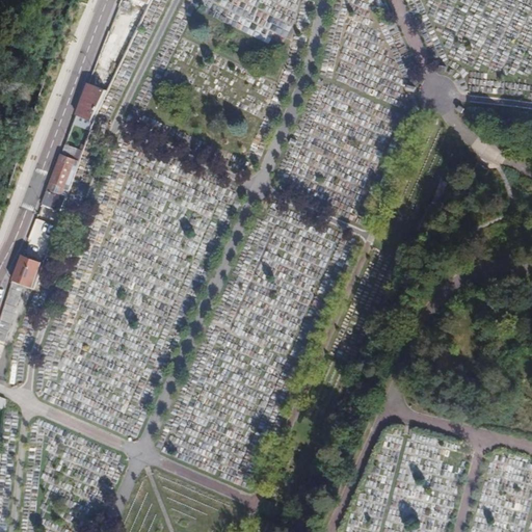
[(84,85),(72,116),(88,123),(103,92),(84,85)]
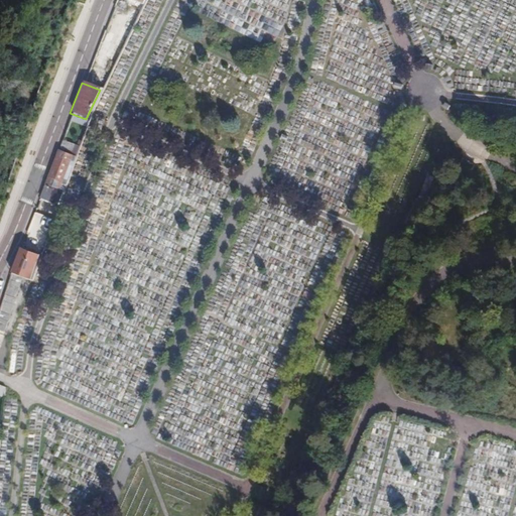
[(63,152),(75,156),(79,145),(68,140),(63,152)]
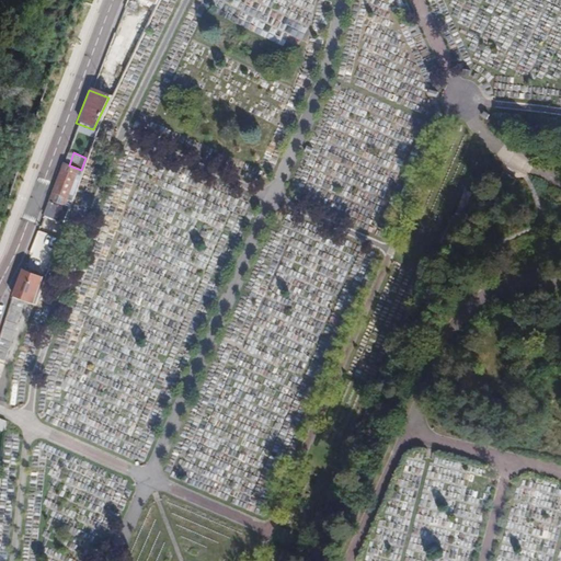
[(47,201),(68,208),(81,170),(69,165),(61,163),(47,201)]
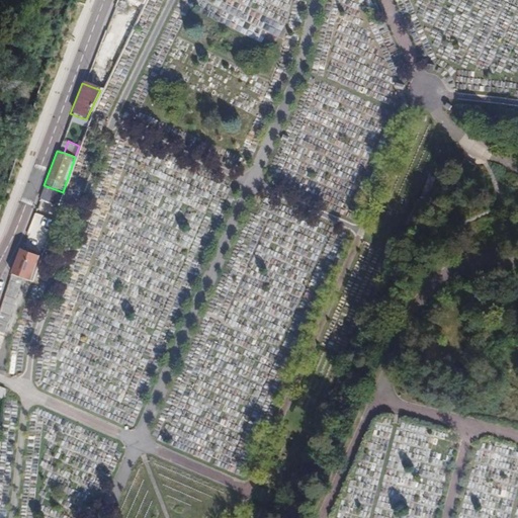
[(44,185),(34,208),(55,216),(63,192),(44,185)]
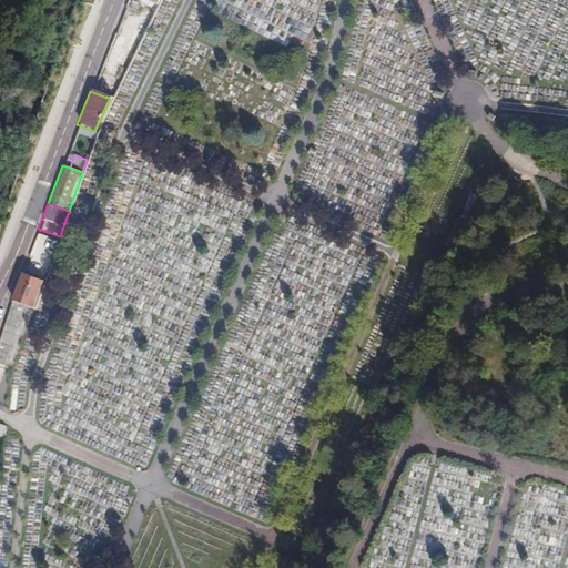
[(23,272),(13,298),(34,306),(44,280),(23,272)]
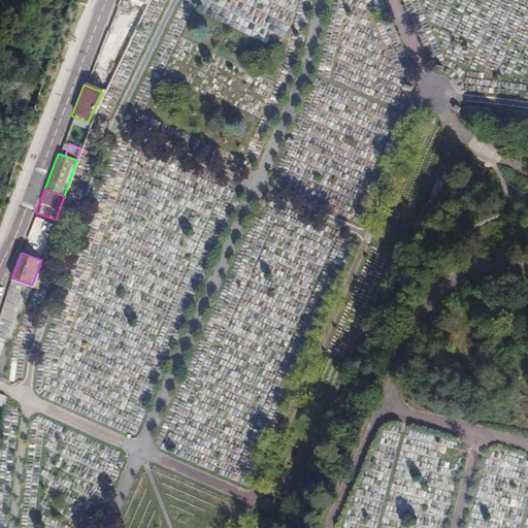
[(13,320),(14,304),(5,303),(3,319),(13,320)]
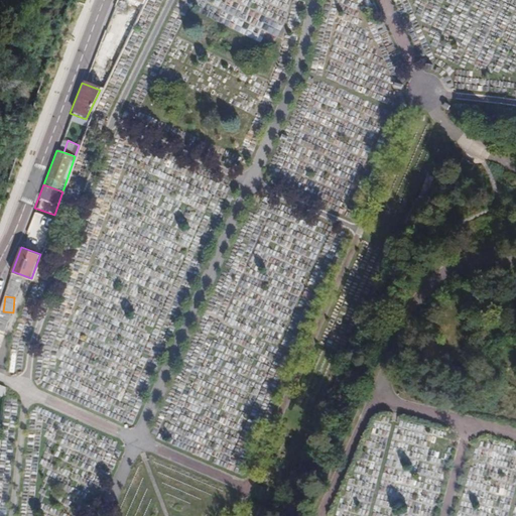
All buildings are outlined.
